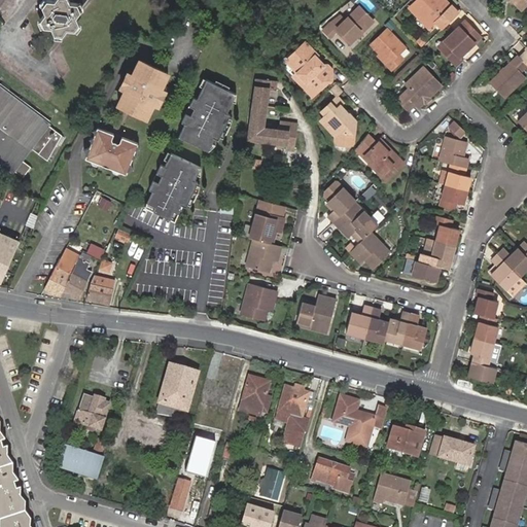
[(45,0),(41,5),(44,11),(53,0),(45,0)]
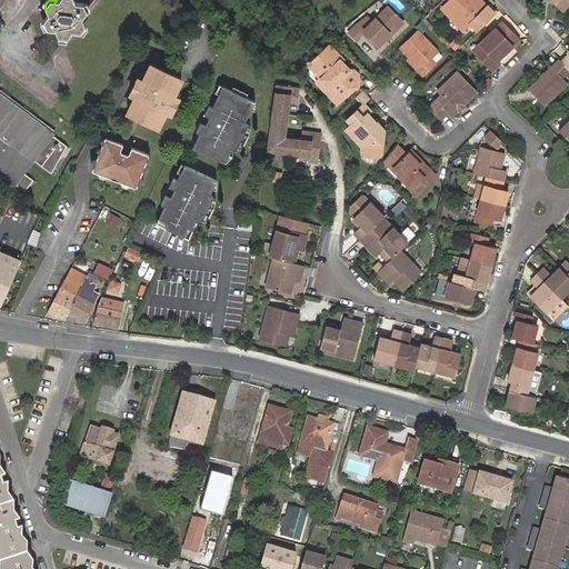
[(57,0),(48,12),(56,29),(57,31),(71,31),(72,30),(81,18),(82,17),(73,0),(57,0)]
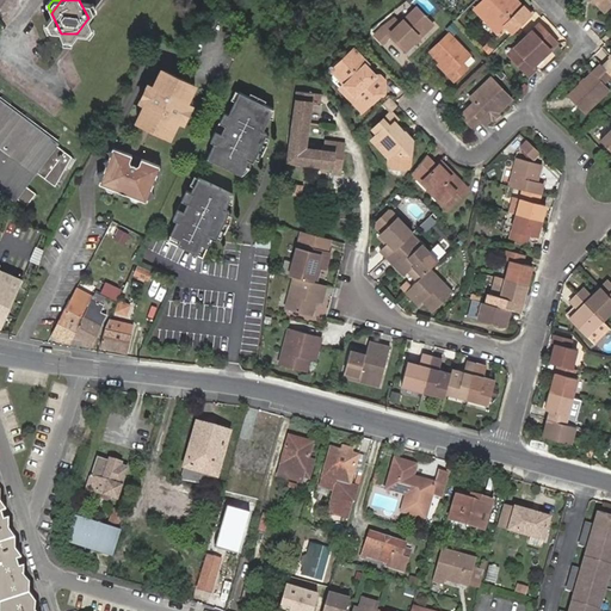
[(79,0),(88,18),(100,0),(79,0)]
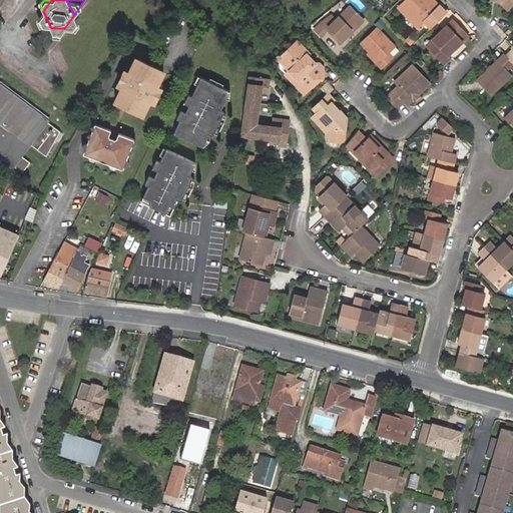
[(407,0),(400,7),(419,27),(425,21),(441,5),(435,0),(407,0)]
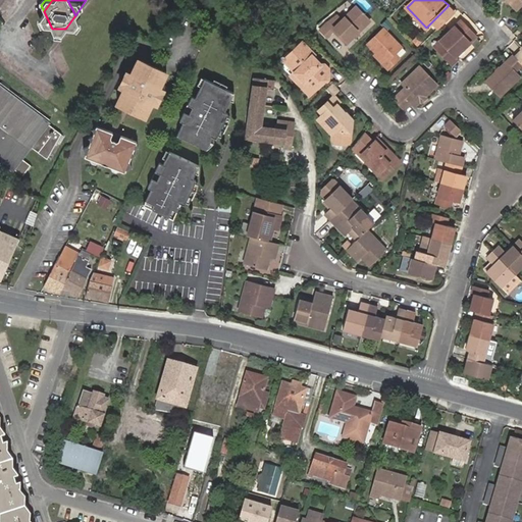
[(432,21),(439,29),(456,13),(449,5),(432,21)]
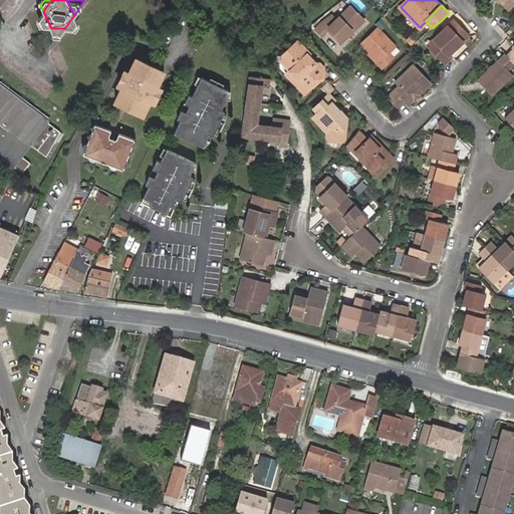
[(350,35),(353,31),(366,19),(352,6),(338,19),(334,15),(322,24),(341,43),(350,35)]
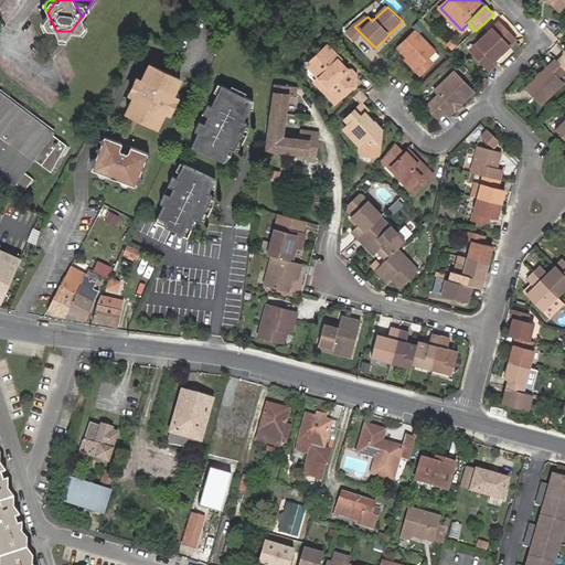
[(46,28),(55,29),(48,12),(43,20),(46,28)]
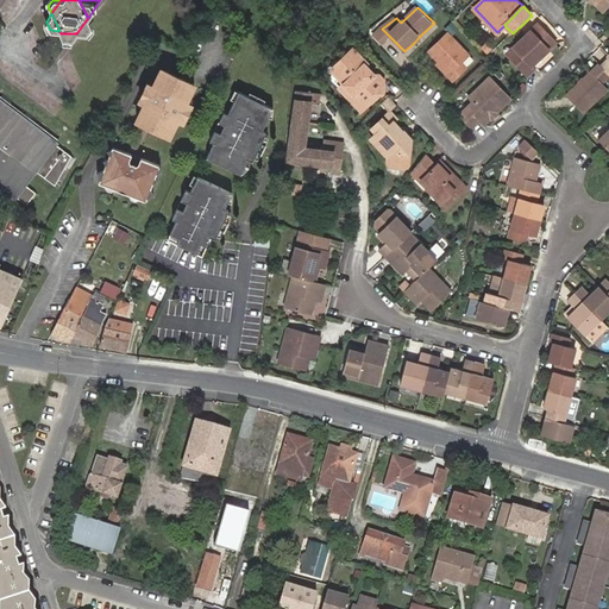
[(86,33),(90,27),(87,19),(77,32),(86,33)]
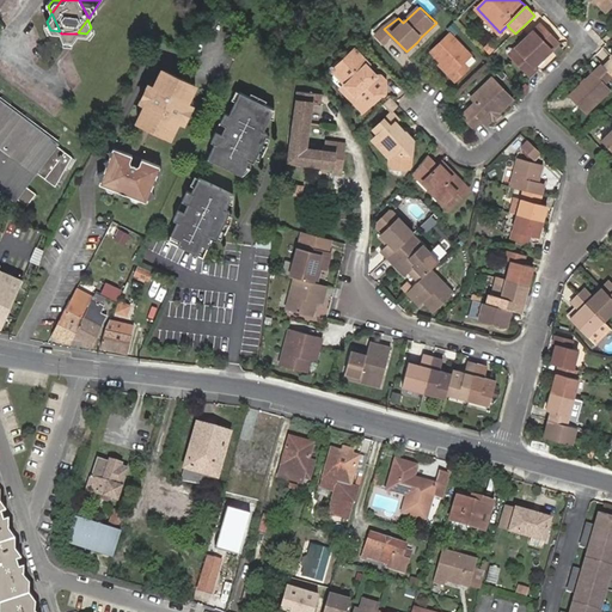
[(539,24),(515,48),(520,53),(513,60),(530,77),(538,69),(534,67),(558,43),(539,24)]
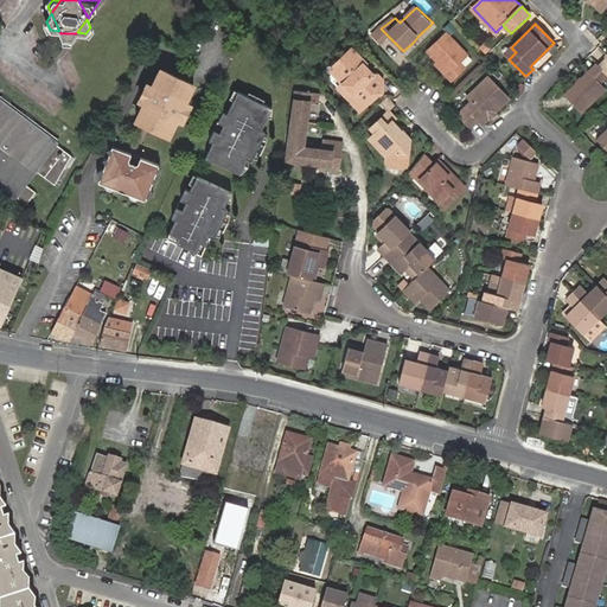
[(429,50),(439,61),(449,71),(447,74),(453,80),(467,66),(461,61),(468,55),(448,33),(429,50)]
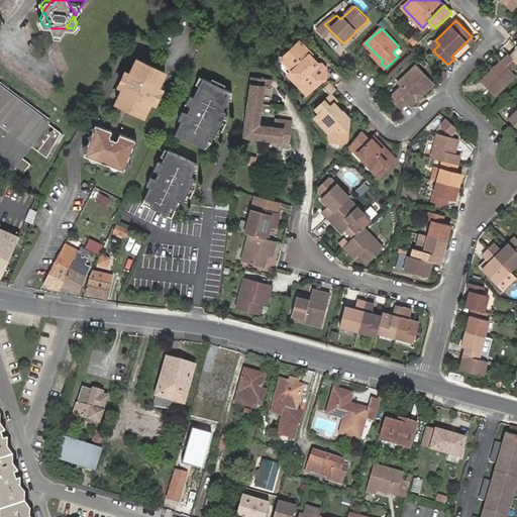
[(435,40),(429,46),(433,50),(439,44),(435,40)]
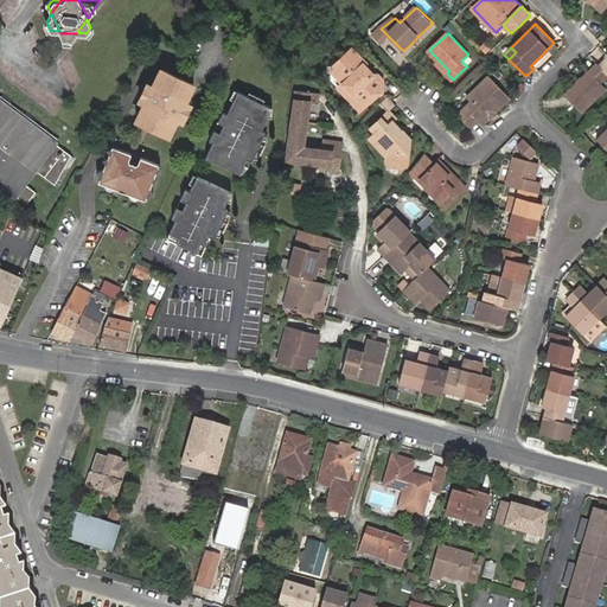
[(333,72),(343,83),(358,98),(357,100),(365,107),(378,94),(383,94),(383,82),(377,75),(372,75),(369,70),(366,71),(363,68),(364,66),(366,64),(352,50),(338,64),(340,65),(333,72)]
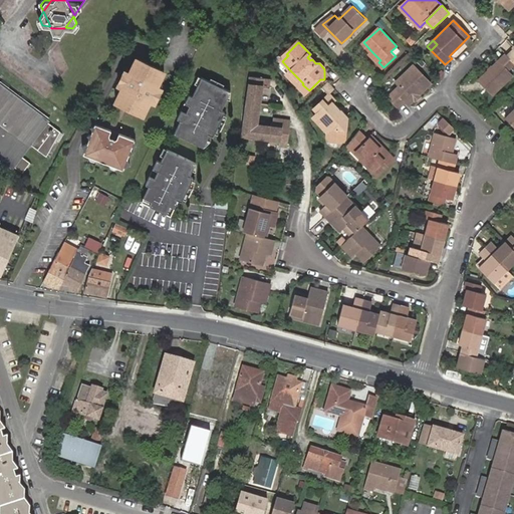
[(380,60),(371,51),(369,53),(378,62),(380,60)]
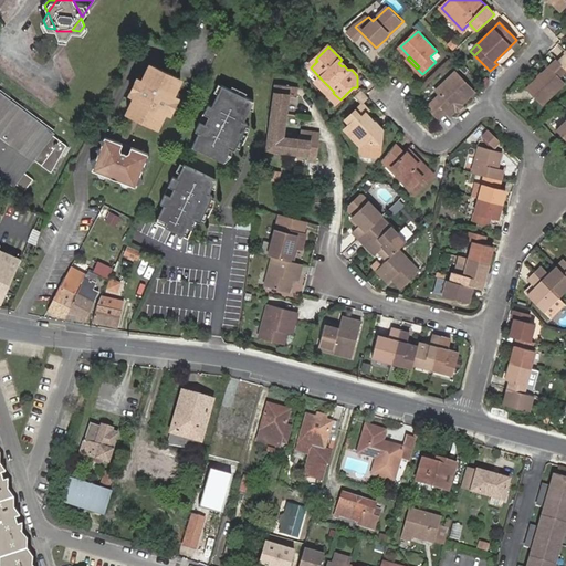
[(558,60),(530,87),(544,104),(565,82),(559,75),(565,69),(565,66),(559,61),(558,60)]
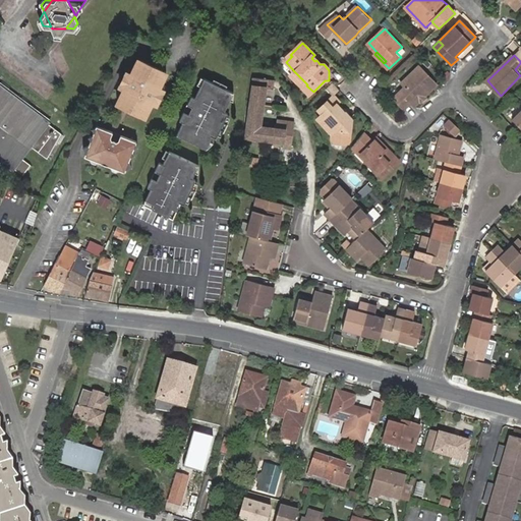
[(118,105),(123,107),(146,61),(140,59),(134,72),(126,89),(118,105)]
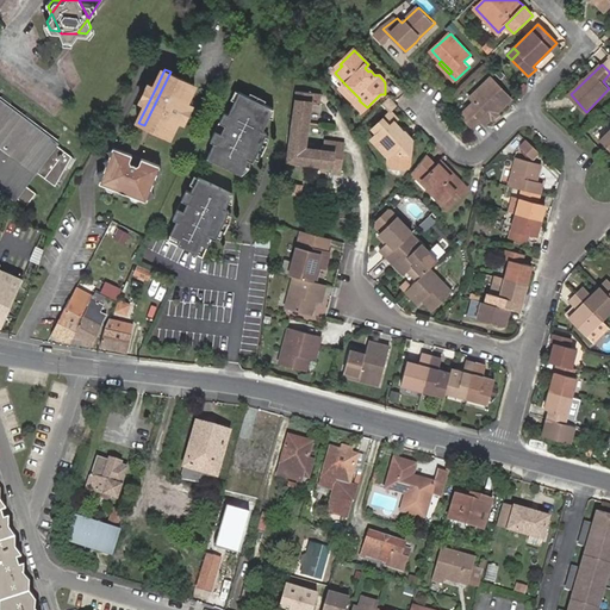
[(502,70),(497,74),(503,80),(506,76),(502,70)]
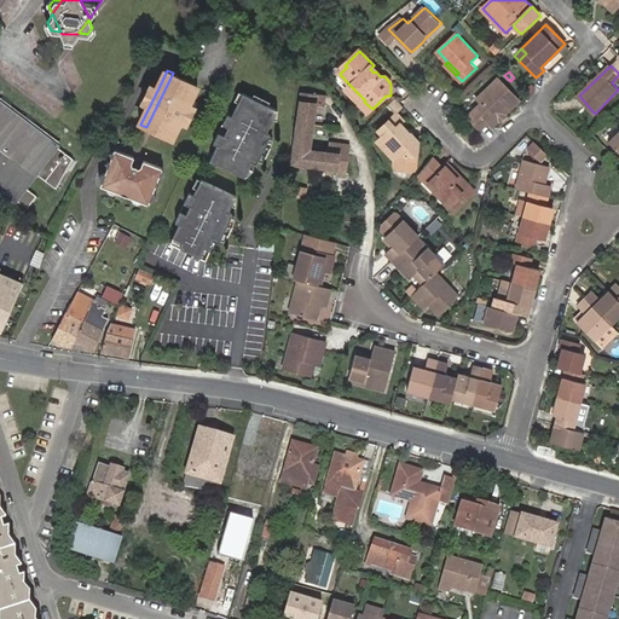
[(173,73),(146,127),(171,139),(175,128),(181,131),(185,122),(195,104),(198,96),(194,92),(197,85),(173,73)]
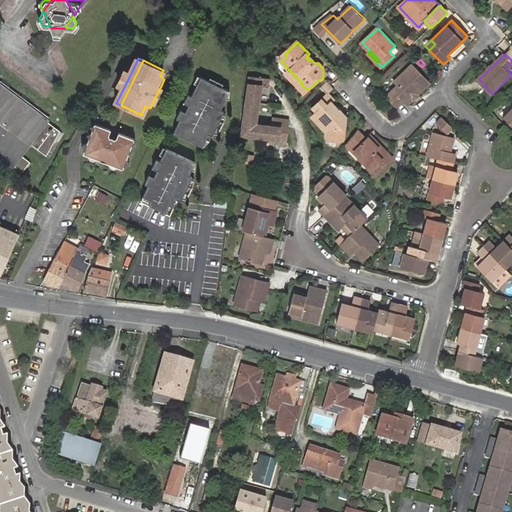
[(414,99),(420,93),(430,83),(412,65),(394,82),(398,86),(387,97),(397,107),(405,100),(408,104),(414,99)]
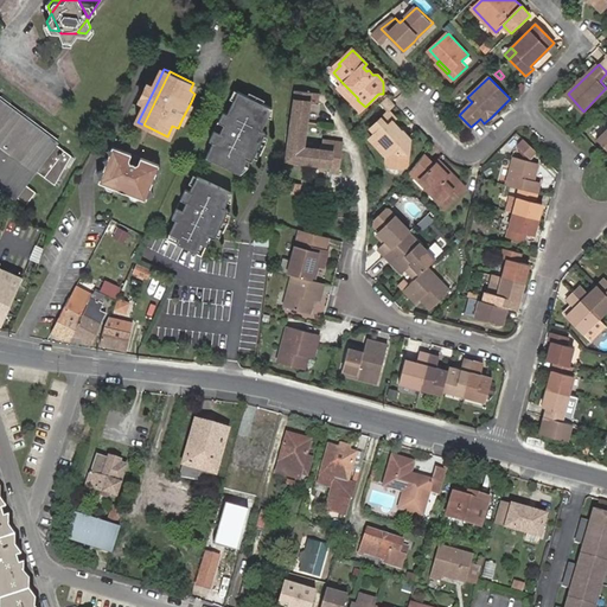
[(141,101),(147,103),(157,84),(151,82),(141,101)]
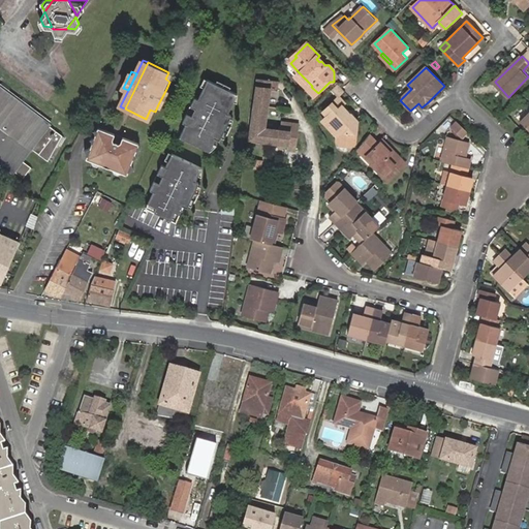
[(312,86),(299,72),(296,75),(315,96),(318,93),(311,87),(312,86)]
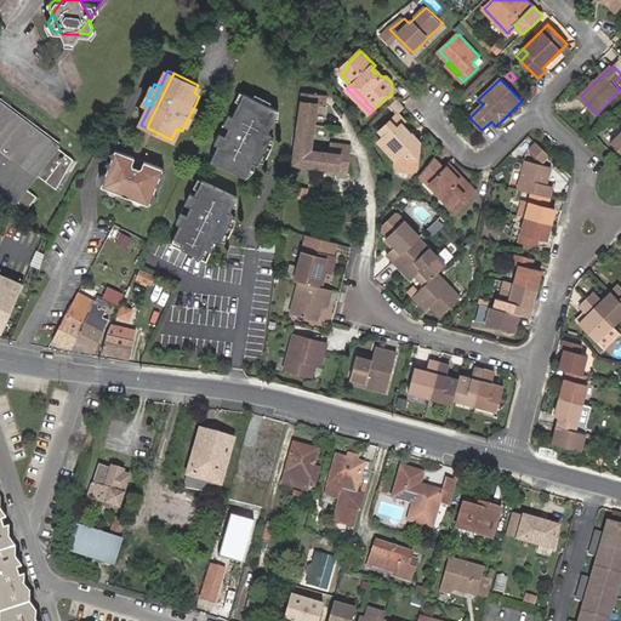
[(311,151),(317,106),(325,107),(328,95),(302,92),(294,165),(339,170),(337,175),(348,176),(352,146),(331,143),(331,153),(311,151)]
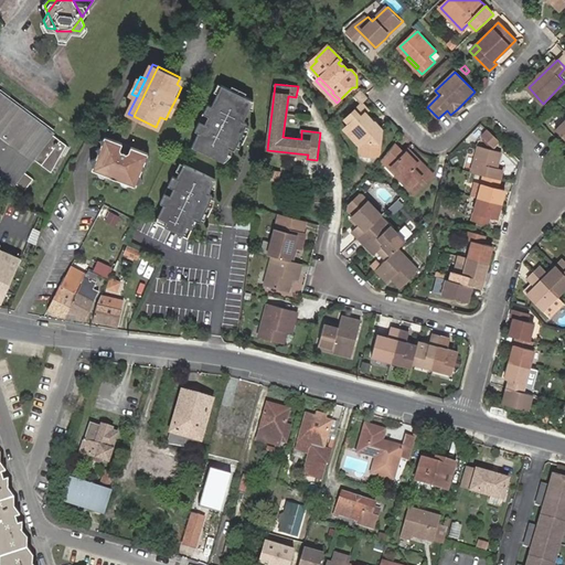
[(236,150),(237,148),(241,141),(231,136),(235,128),(245,132),(247,127),(249,124),(245,123),(256,100),(225,85),(214,107),(210,105),(198,130),(201,132),(194,147),(225,162),(233,149),(236,150)]
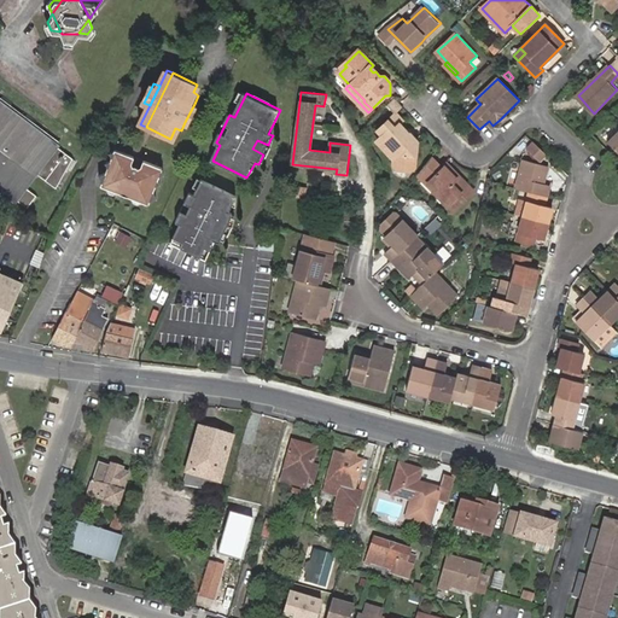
[(0,192),(5,196),(3,199),(5,202),(16,187),(17,188),(12,196),(29,207),(38,194),(27,186),(38,172),(57,186),(66,169),(70,172),(77,161),(57,145),(59,143),(35,123),(38,120),(28,112),(25,117),(11,106),(13,103),(4,94),(1,98),(0,97),(0,192)]
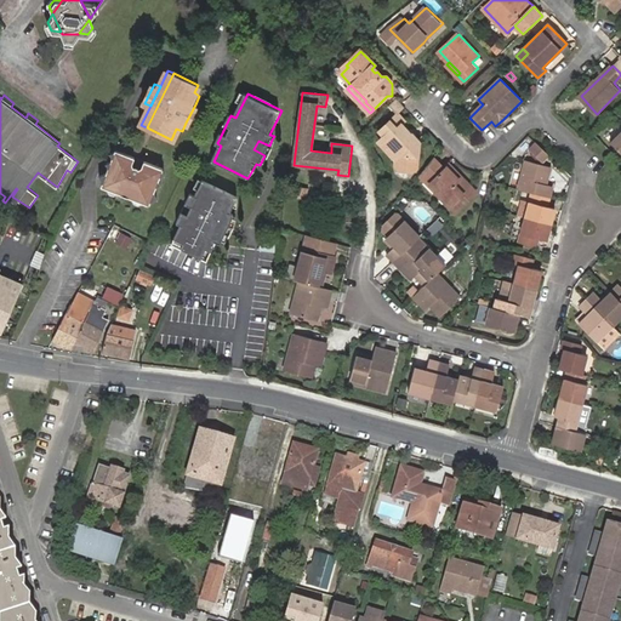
[(200,107),(195,104),(186,123),(191,125),(200,107)]
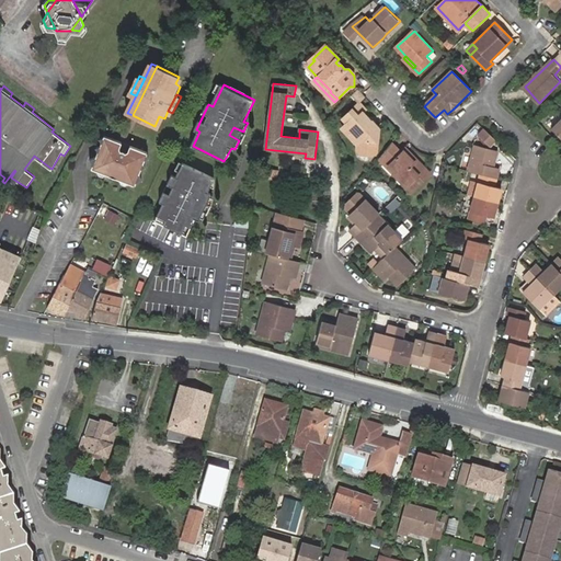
[(365,111),(358,104),(343,118),(350,125),(355,132),(359,136),(357,149),(368,151),(370,141),(378,142),(380,127),(368,127),(365,123),(369,118),(364,113),(365,111)]
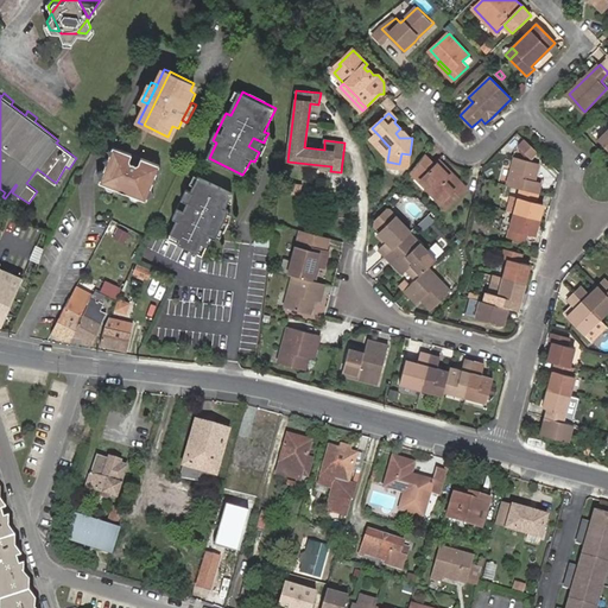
[(172,139),(178,128),(172,126),(168,137),(172,139)]
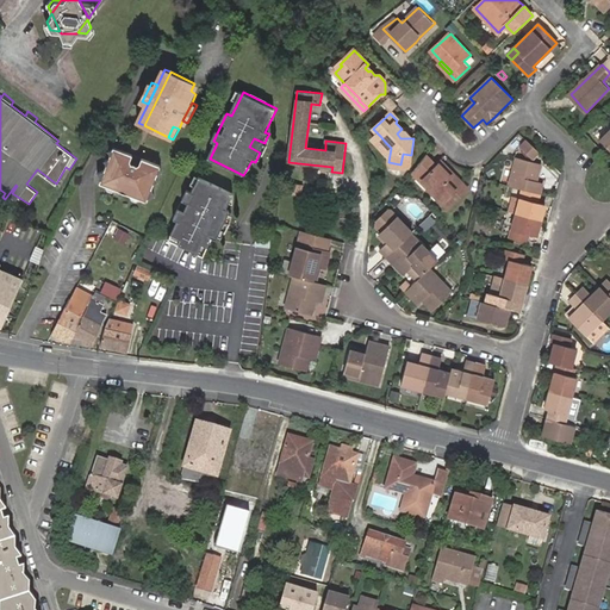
[(254,138),(249,147),(260,153),(256,160),(260,161),(265,155),(267,150),(269,145),(271,139),(267,137),(265,143),(254,138)]
